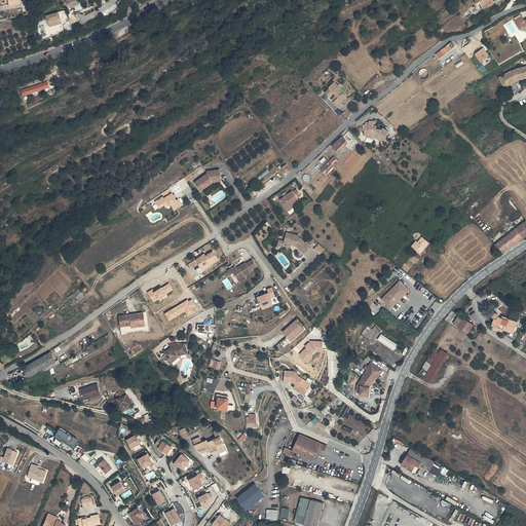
[(0,0),(0,1),(1,6),(7,4),(9,11),(21,8),(17,0),(0,0)]
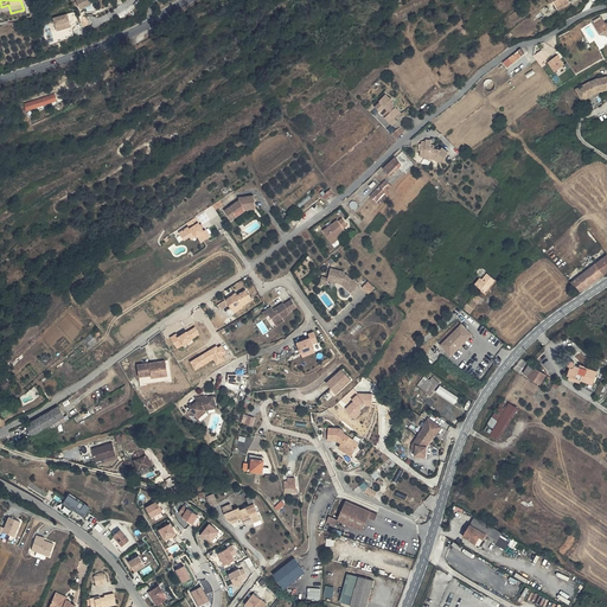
[(554,0),(553,2),(549,0),(545,0),(542,5),(550,13),(553,11),(555,13),(560,7),(561,8),(566,4),(561,0),(554,0)]
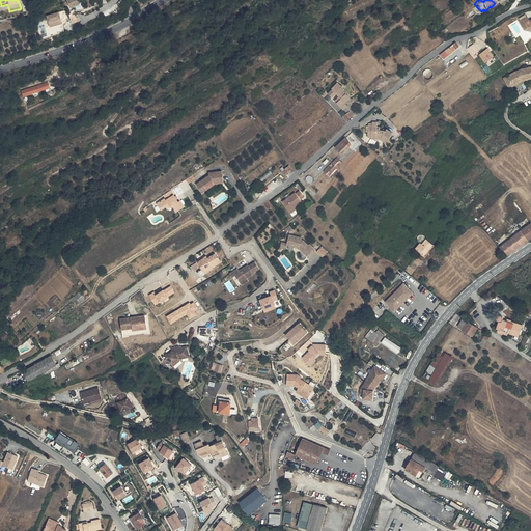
[(60,12),(59,10),(42,15),(45,26),(55,23),(54,20),(56,20),(55,19),(59,18),(58,14),(60,12)]
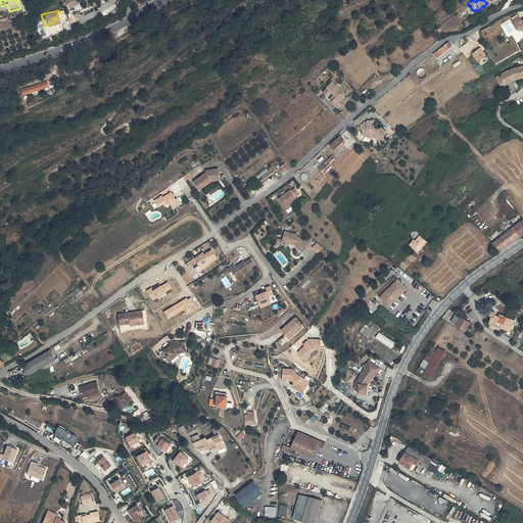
[(522,18),(522,19),(519,13),(512,17),(514,19),(512,20),(518,30),(522,27),(522,28),(522,18)]
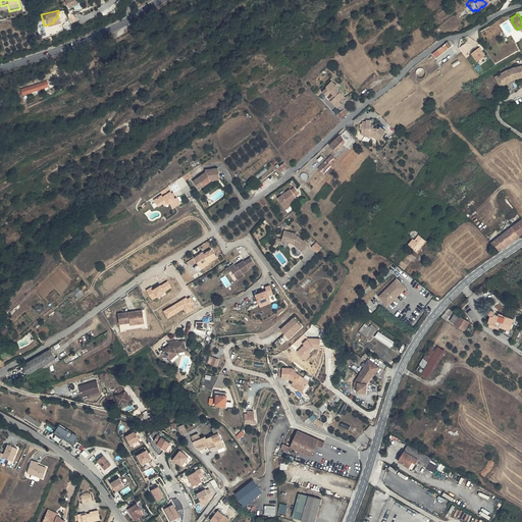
[(437,57),(452,45),(450,43),(447,43),(444,45),(433,53),(437,57)]
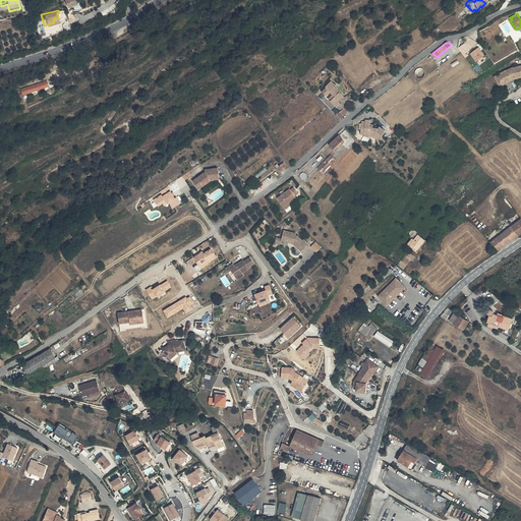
[(471,50),(466,43),(459,48),(464,55),(471,50)]
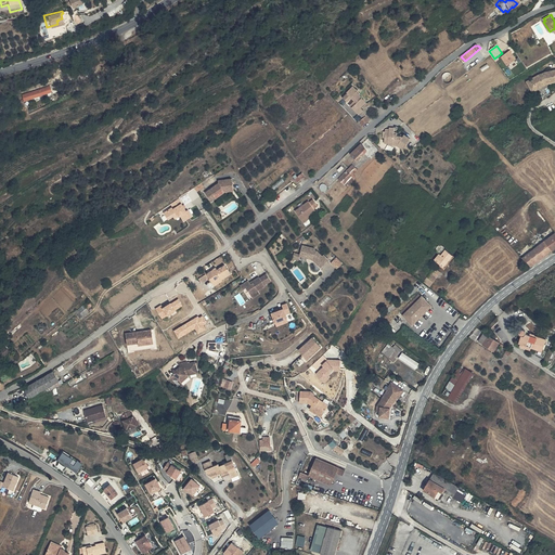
[(511,50),(502,56),(508,65),(517,59),(511,50)]
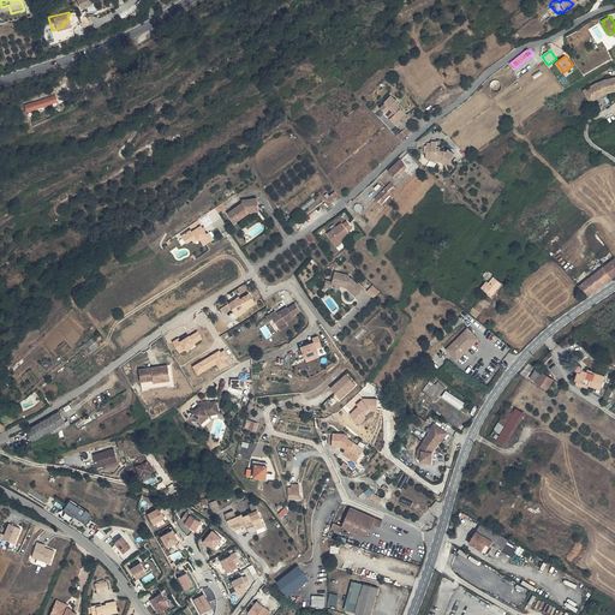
[(598,82),(584,90),(589,97),(595,94),(597,97),(604,94),(614,90),(614,77),(604,81),(605,83),(601,85),(598,82)]
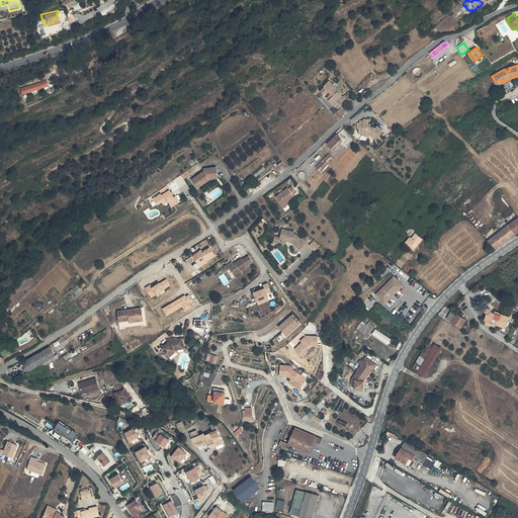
[(48,82),(28,90),(30,94),(50,87),(48,82)]
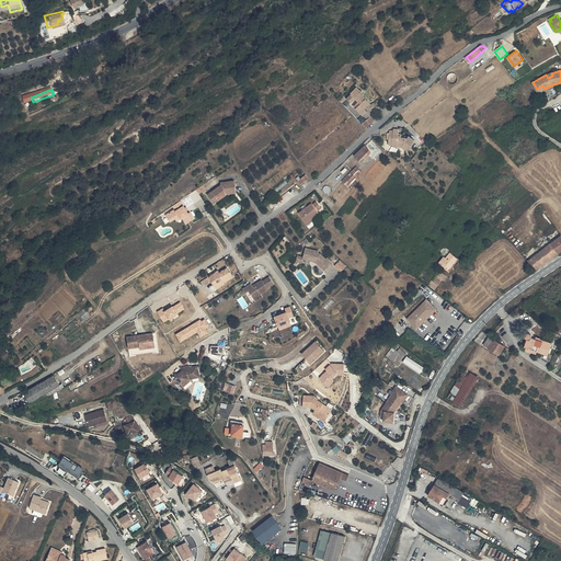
[(354,89),(347,94),(350,96),(345,101),(348,105),(352,109),(356,115),(362,111),(366,106),(357,94),(358,94),(354,89)]
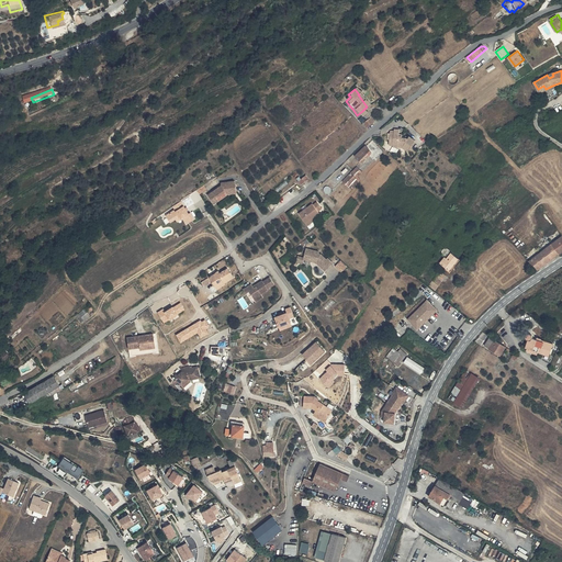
[(363,123),(368,127),(375,122),(371,116),(363,123)]
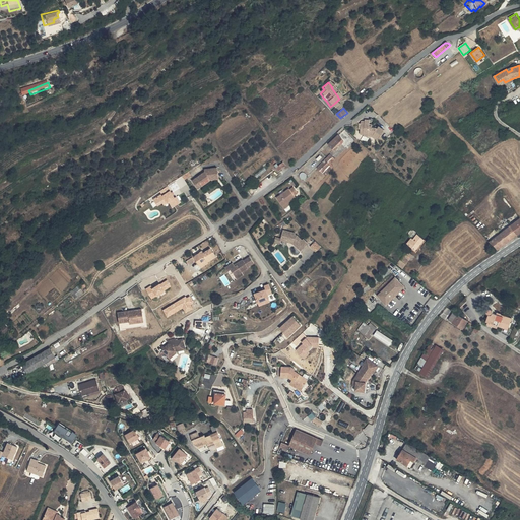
[(364,136),(369,136),(369,135),(373,135),(373,136),(379,141),(386,133),(380,128),(378,130),(376,128),(372,128),(372,127),(370,127),(370,124),(370,119),(364,119),(364,122),(361,122),(360,134),(364,134),(364,136)]
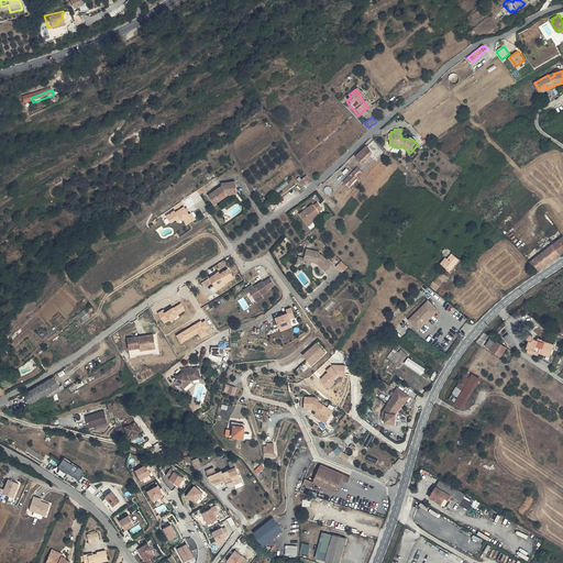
[(351,161),(356,167),(367,157),(371,159),(378,153),(372,147),(365,154),(362,151),(351,161)]
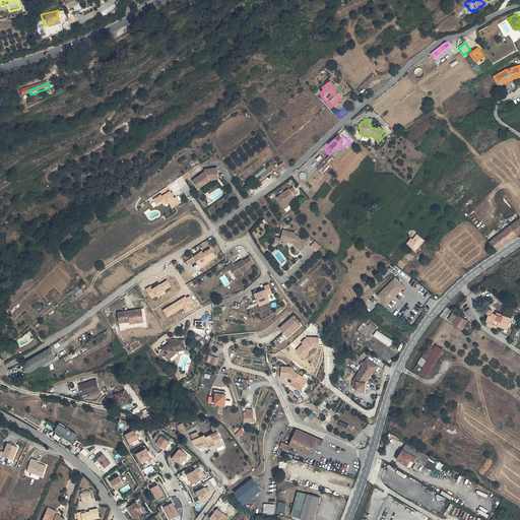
[(344,151),(343,149),(327,161),(324,158),(313,170),(317,174),(325,167),(344,151)]
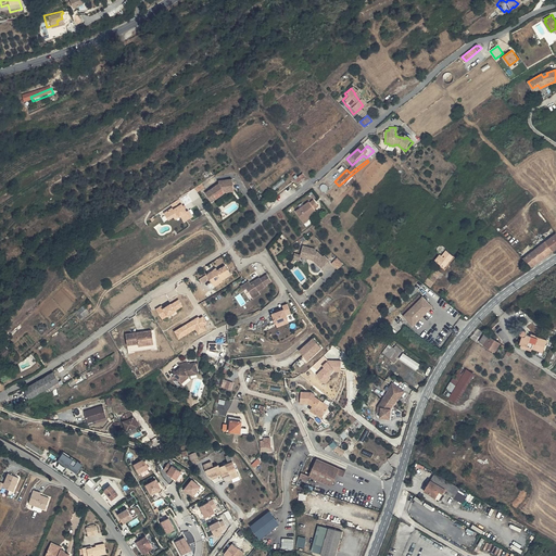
[(295,178),(300,182),(304,178),(301,174),(295,178)]
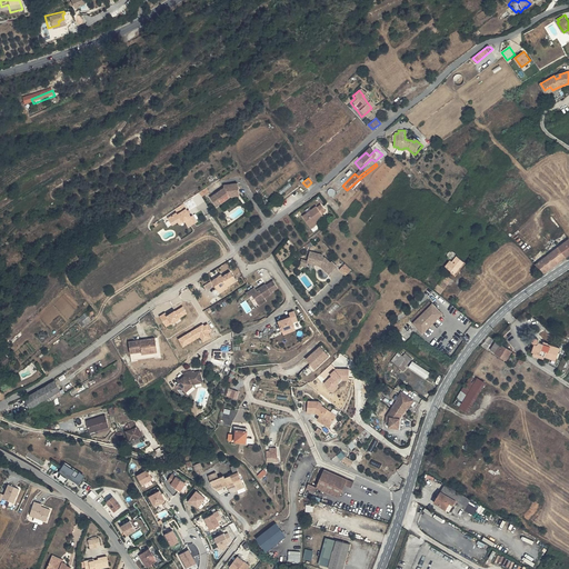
[(290,182),(280,190),(282,195),(292,186),(290,182)]
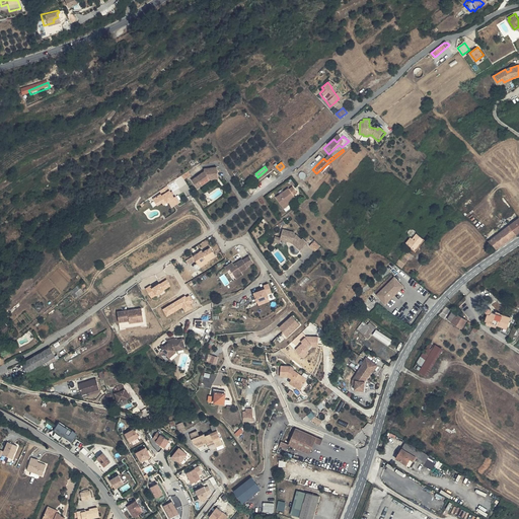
[(219,170),(210,171),(210,173),(207,173),(193,182),(198,191),(203,188),(202,184),(210,178),(212,181),(221,180),(219,170)]
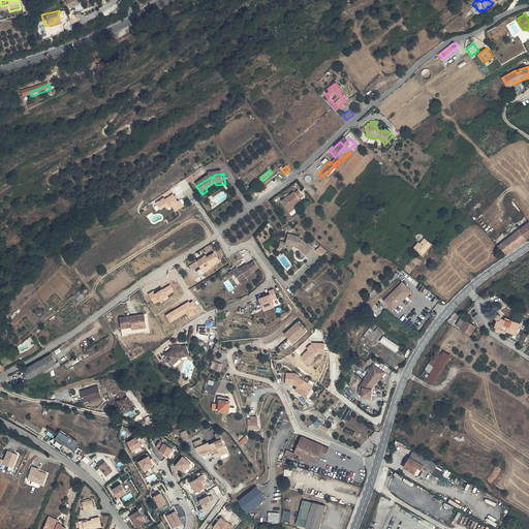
[(207,191),(216,185),(214,182),(206,188),(207,191)]
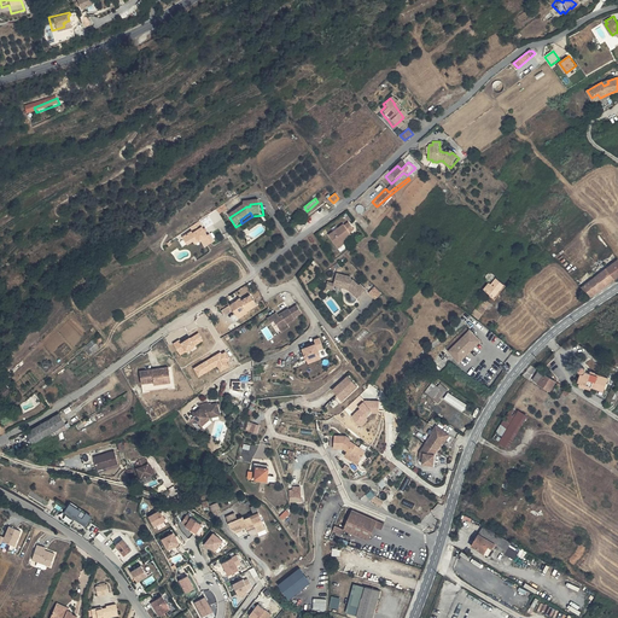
[(328,235),(337,245),(344,239),(345,240),(353,234),(351,233),(345,225),(344,223),(328,235)]
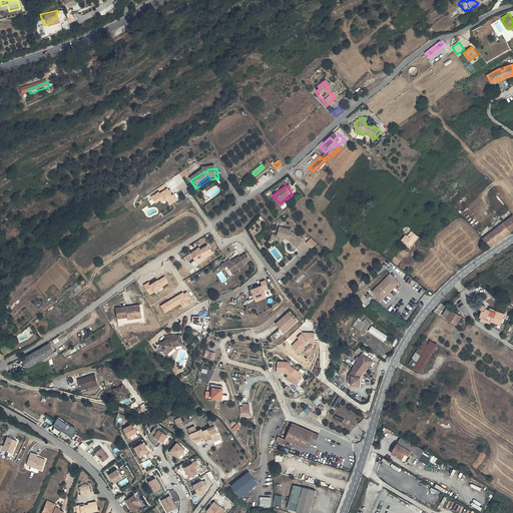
[(169,198),(162,187),(155,191),(157,194),(148,199),(152,205),(157,203),(161,200),(162,203),(164,202),(168,207),(175,203),(171,197),(169,198)]
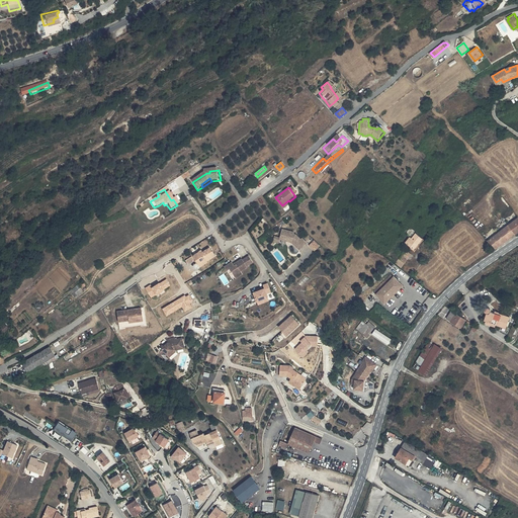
[(288,200),(282,205),(284,208),(291,203),(289,201),(288,200)]
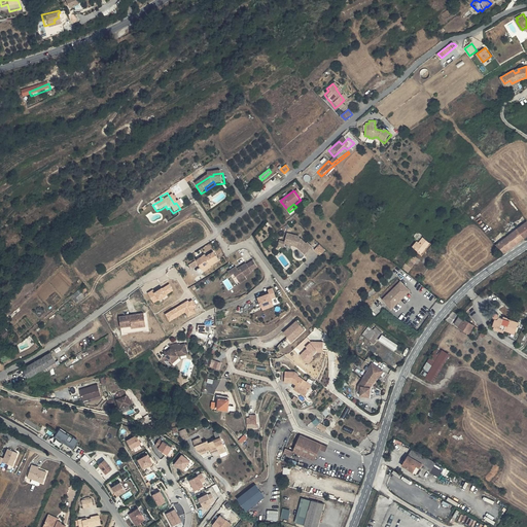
[(526,226),(526,225),(517,232),(524,240),(526,238),(526,226)]
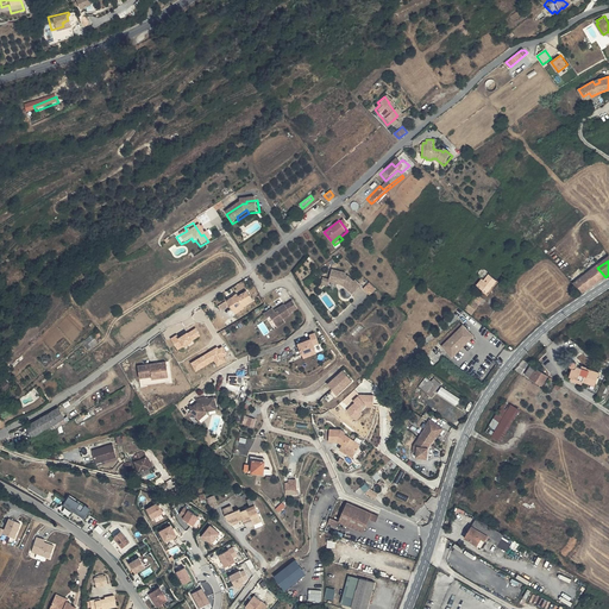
[(579,294),(606,277),(597,268),(572,284),(575,288),(576,288),(579,294)]
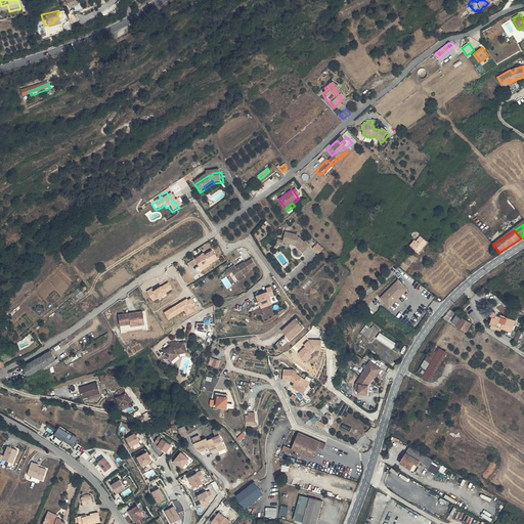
[(285,239),(284,242),(296,245),(304,252),(311,245),(307,239),(306,242),(301,236),(298,235),(299,234),(287,231),(285,239)]
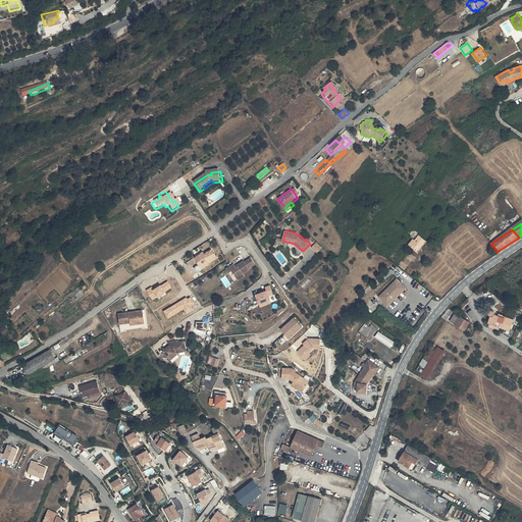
[(413,238),(405,249),(412,255),(421,244),(413,238)]
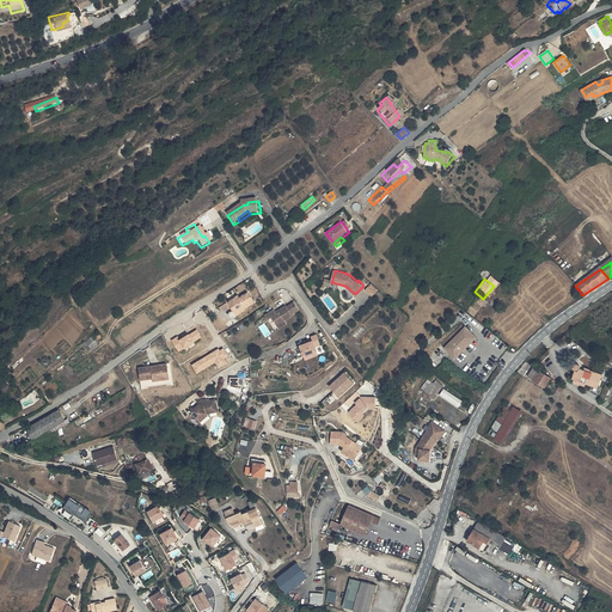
[(372,283),(366,289),(373,297),(379,289),(372,283)]
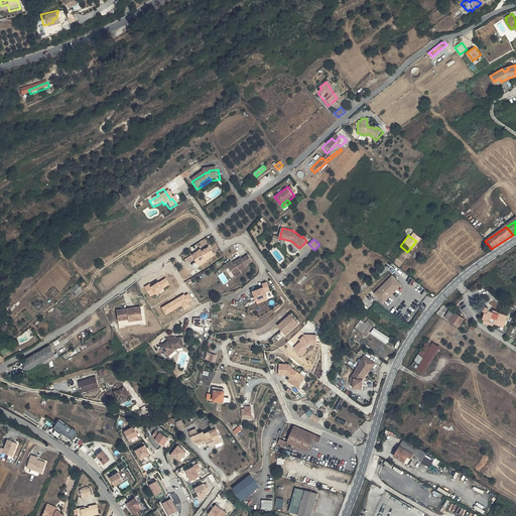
[(194,254),(200,263),(206,259),(207,260),(217,254),(214,249),(213,250),(211,246),(201,252),(199,253),(198,252),(194,254)]
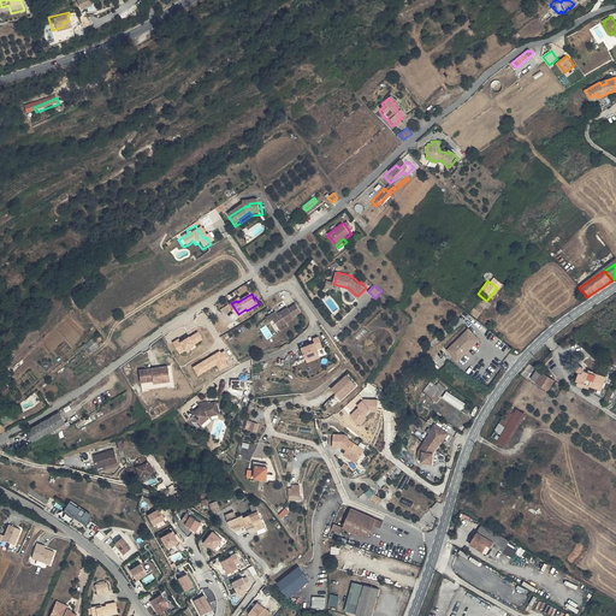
[(468,314),(477,319),(484,308),(477,302),(468,314)]
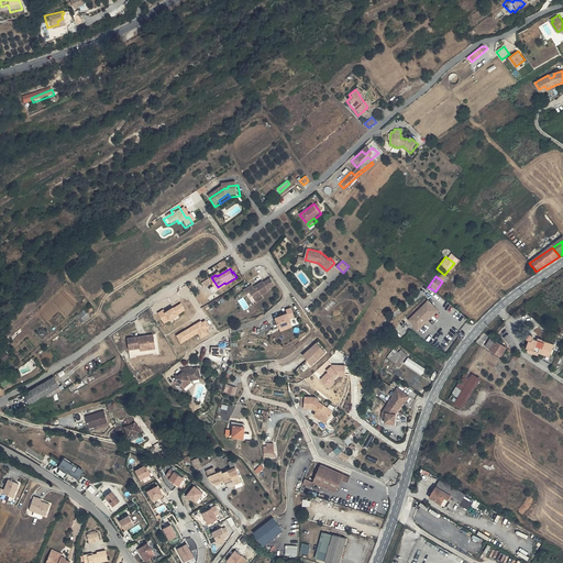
[(253,284),(245,289),(247,293),(251,291),(255,299),(263,294),(269,289),(269,288),(276,284),(272,277),(265,282),(264,280),(256,285),(257,286),(255,287),(253,284)]
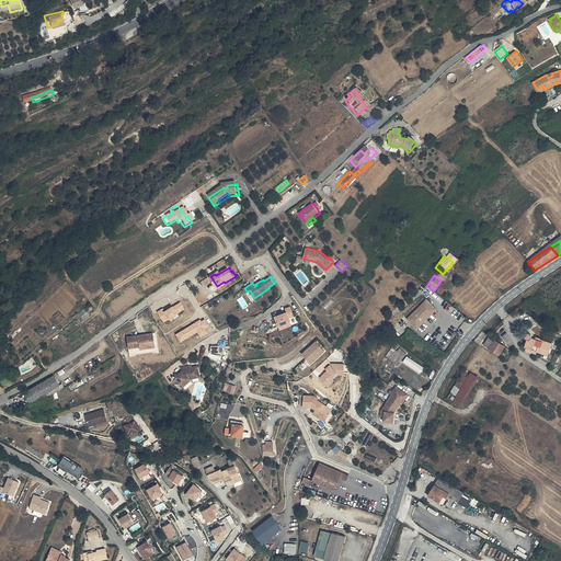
[(202,282),(205,287),(210,284),(209,283),(212,282),(209,277),(202,282)]
